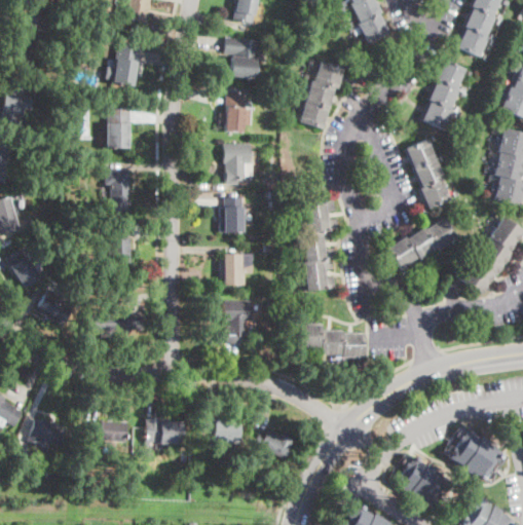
[(44,0),(42,9),(24,4),(25,0),(44,0)]
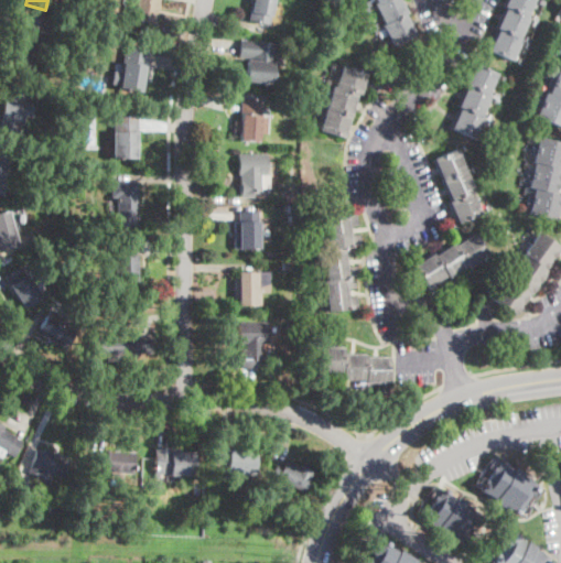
[(161,0),(157,26),(133,22),(138,0),(161,0)]
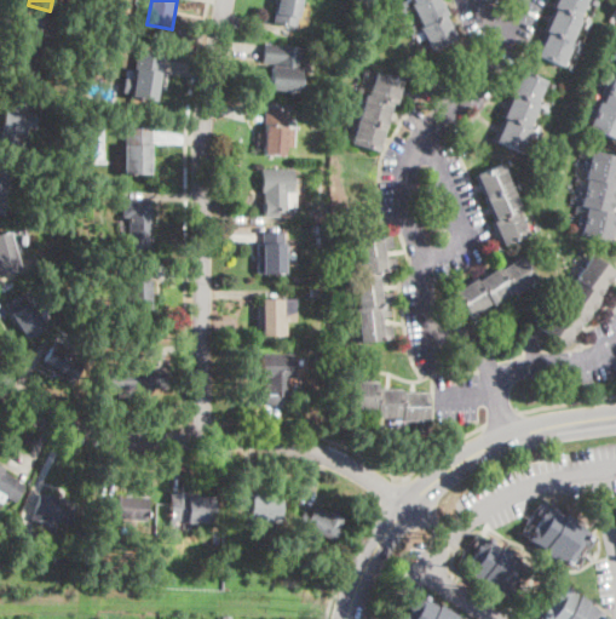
[(304,0),(300,23),(299,30),(276,26),(280,0),(304,0)]
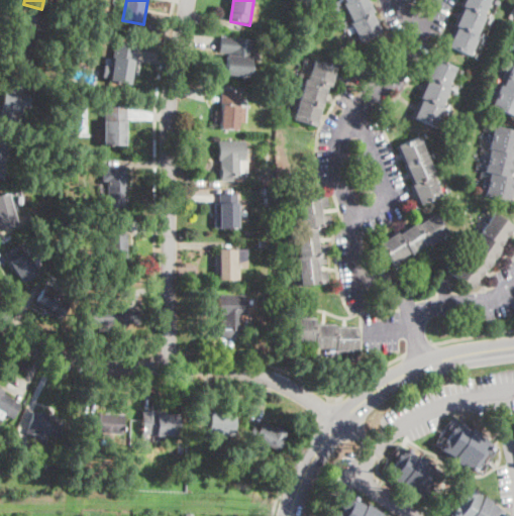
[(383,32),(363,43),(352,24),(354,23),(345,5),(347,4),(345,0),(370,0),(377,13),(374,14),(383,32)]
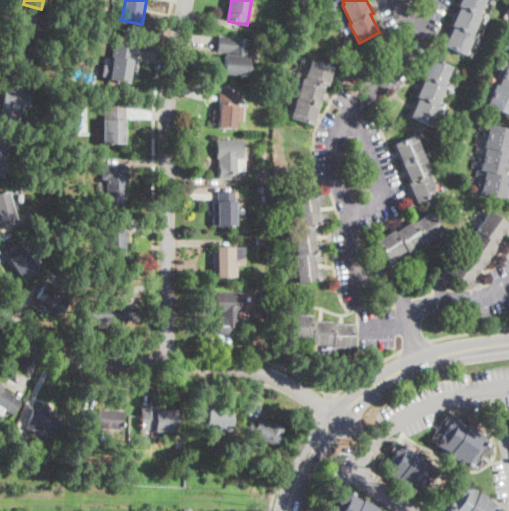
[(467,55),(467,56),(446,46),(454,28),(452,27),(461,8),(459,7),(462,0),(487,0),(480,16),(483,17),(474,35),(476,37),(467,55)]
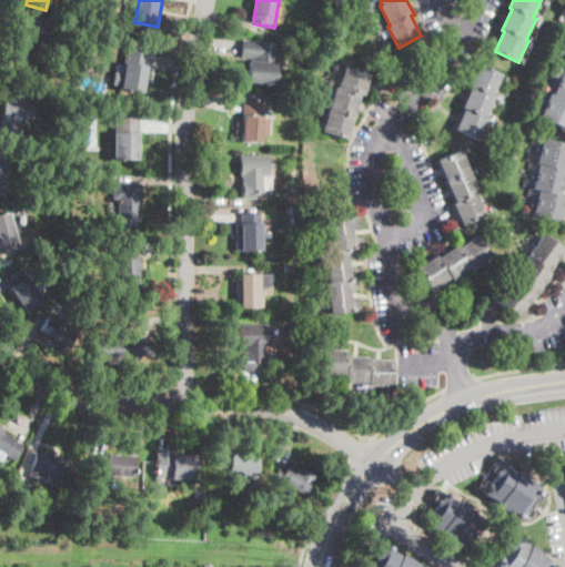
[(278,48),(275,68),(274,85),(248,83),(250,61),(255,62),(255,59),(244,58),(245,42),(245,41),(278,44),(278,48)]
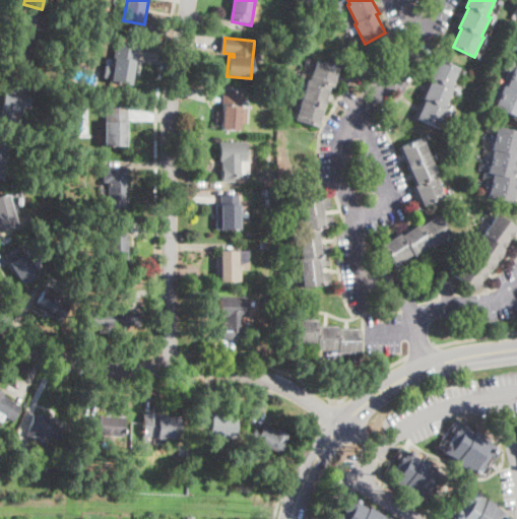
[(136,62),(134,71),(132,85),(105,79),(107,66),(115,68),(119,45),(138,49),(136,62)]
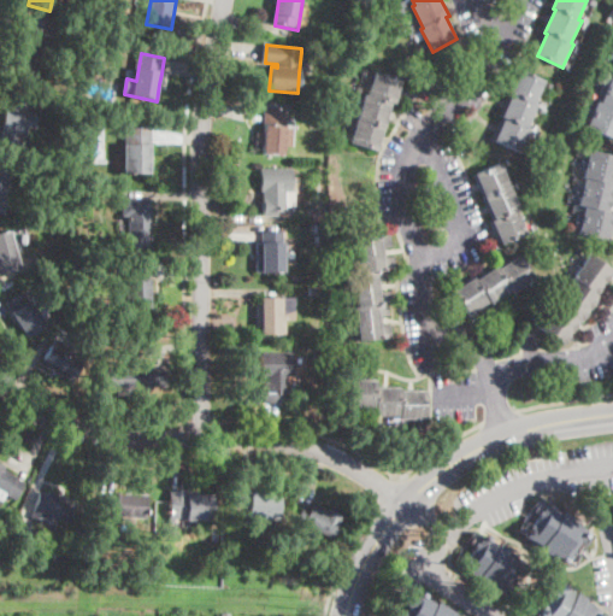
[(522,153),(522,154),(496,144),(506,119),(504,118),(513,95),(511,94),(522,70),(547,81),(536,104),(540,105),(529,128),(532,130),(522,153)]
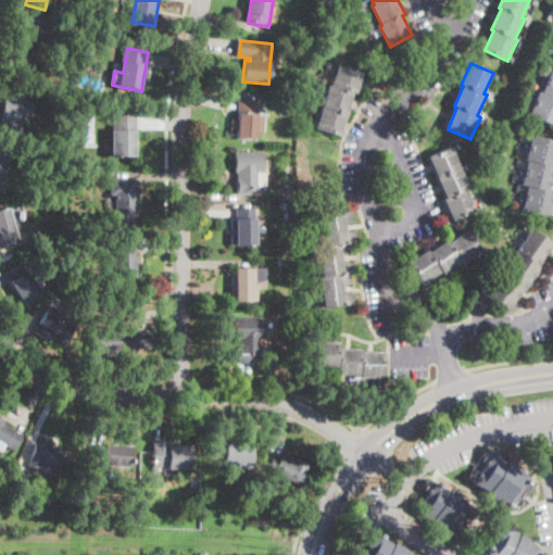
[(361,82),(359,87),(356,95),(354,93),(342,137),(318,129),(330,86),(332,87),(339,65),(363,72),(361,82)]
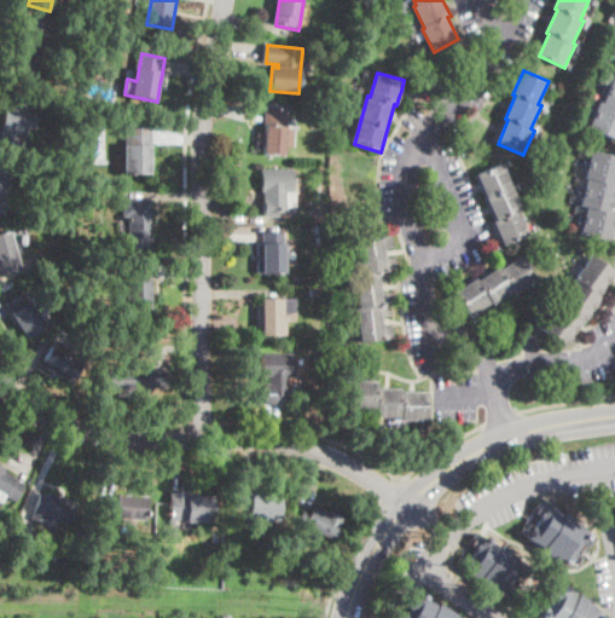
[(614,139),(591,130),(602,103),(604,104),(614,81),(614,139)]
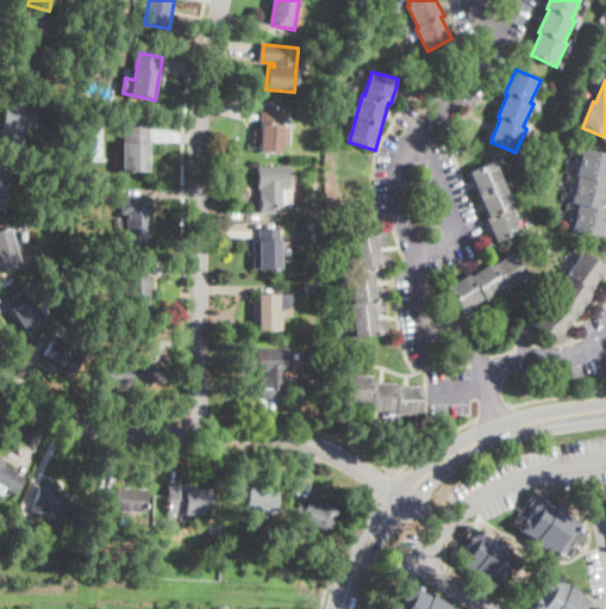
[(26,100),(14,149),(0,144),(0,135),(11,97),(26,100)]
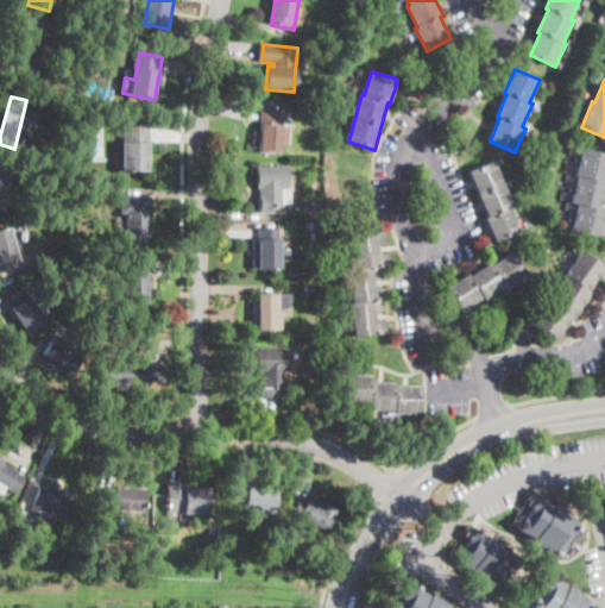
[(283,144),(282,155),(260,154),(264,111),(264,108),(285,110),(283,144)]
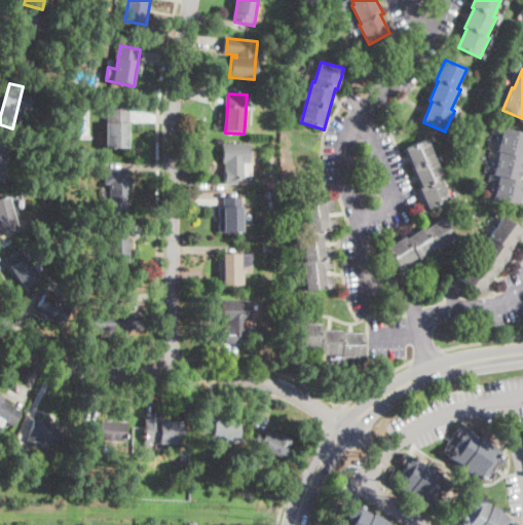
[(132,147),(110,148),(109,108),(131,108),(132,147)]
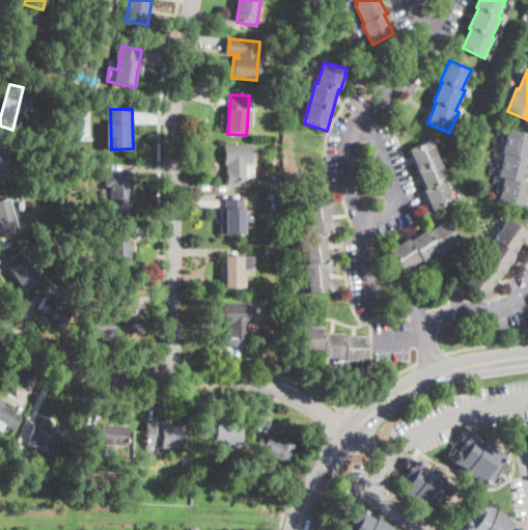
[(527,200),(526,205),(525,208),(500,202),(505,178),(500,177),(506,155),(503,154),(509,130),(527,135),(527,174),(525,184),(527,184),(527,200)]
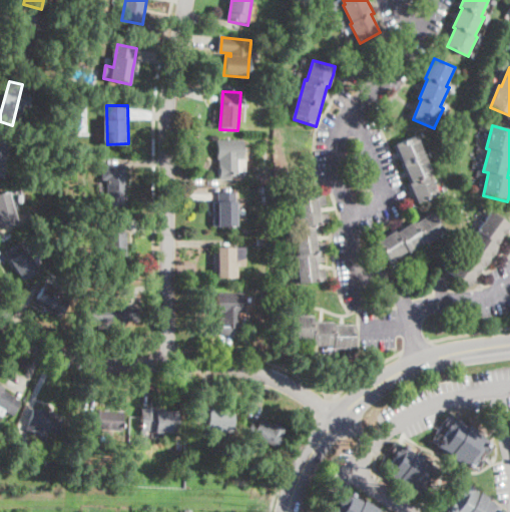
[(440,195),(419,203),(411,184),(413,183),(397,145),(418,136),(435,175),(432,176),(440,195)]
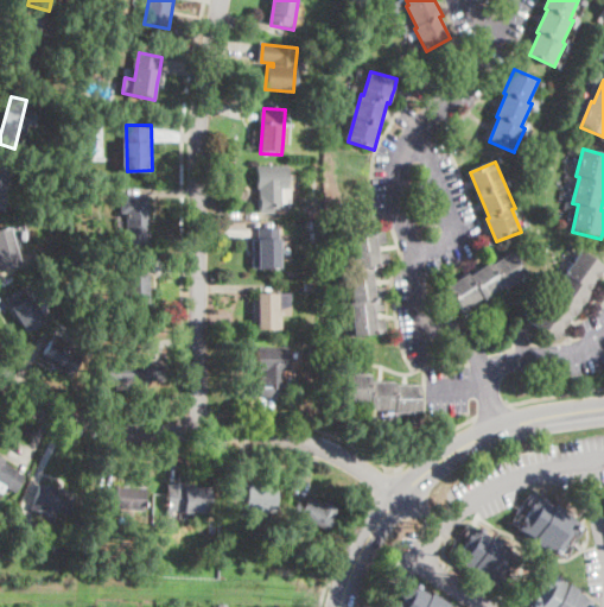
[(8,193),(6,213),(0,212),(0,166),(12,169),(8,193)]
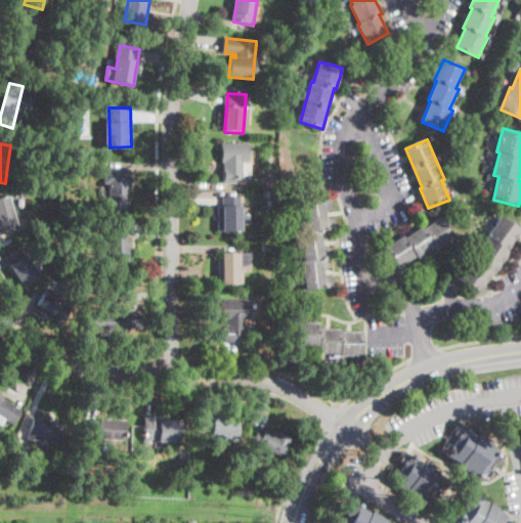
[(245,163),(245,176),(245,180),(237,180),(237,184),(225,184),(225,163),(223,163),(223,143),(251,143),(251,163),(245,163)]
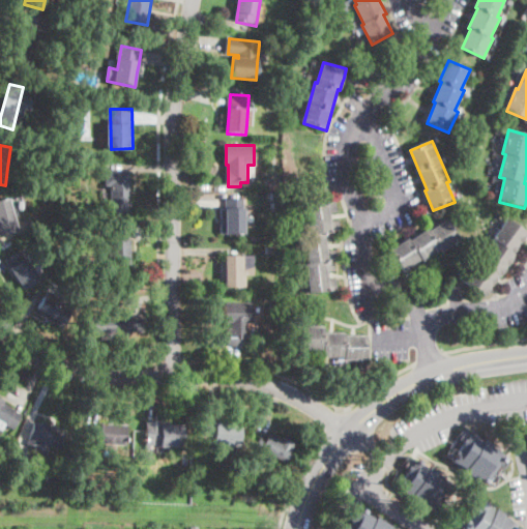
[(130,184),(130,196),(132,213),(112,213),(111,187),(108,187),(108,171),(130,171),(130,184)]
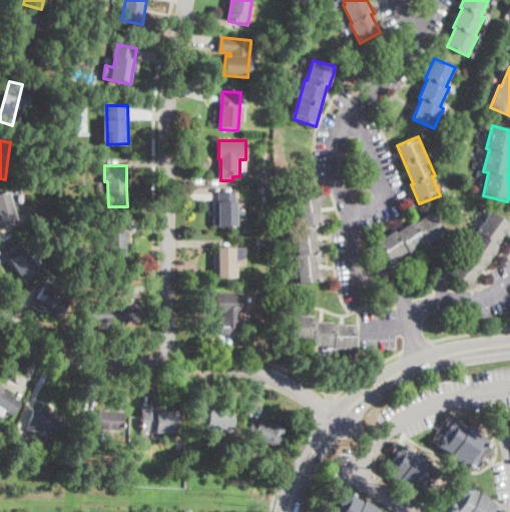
[(16,224),(2,228),(0,221),(0,193),(9,191),(18,223),(16,224)]
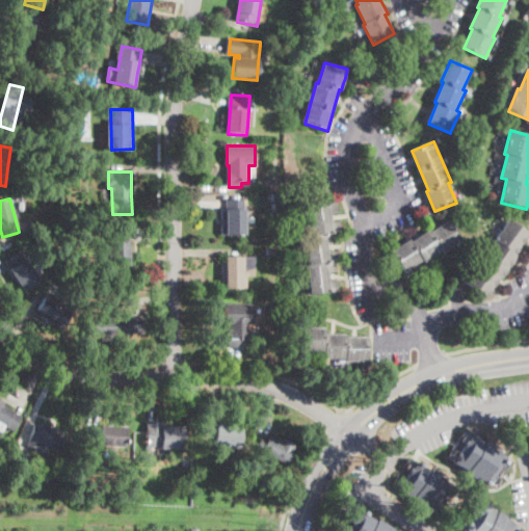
[(246,236),(222,236),(223,209),(228,209),(228,201),(246,201),(246,236)]
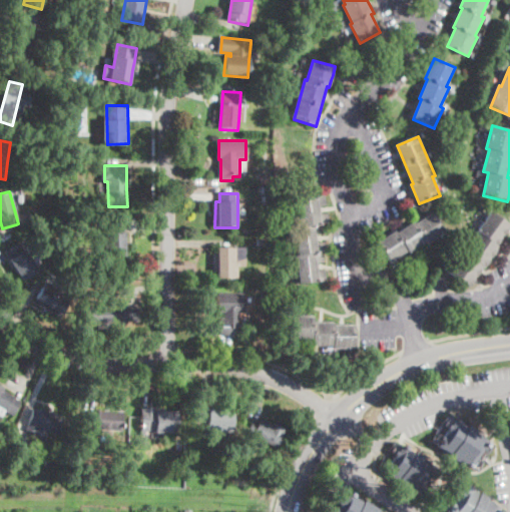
[(322,214),(329,213),(330,225),(324,225),(325,234),(318,235),(319,243),(326,242),(327,253),(325,253),(326,264),(320,264),(321,272),(327,271),(328,282),(300,285),(297,257),(299,256),(296,227),(302,227),(299,199),(327,196),(328,206),(322,207),(322,214)]
